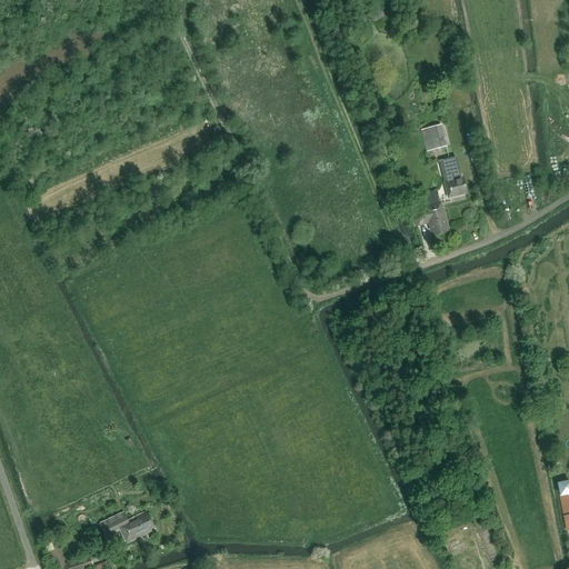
[(426,151),(447,147),(441,125),(420,130),(426,151)]
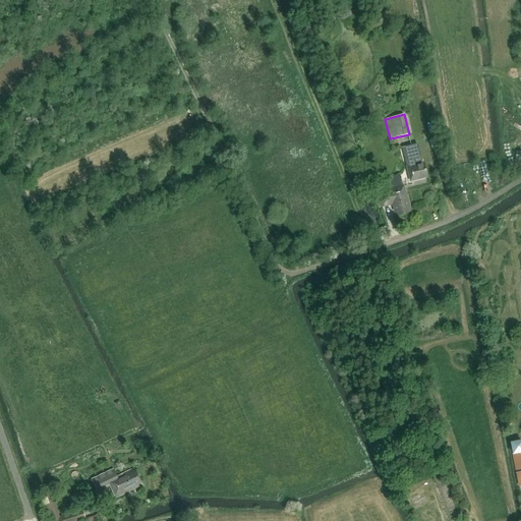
[(424,162),(422,163),(406,167),(410,182),(427,178),(424,162)]
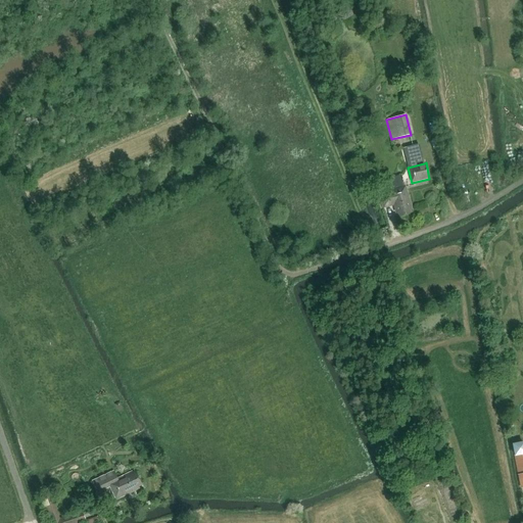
[(405,187),(403,187),(400,175),(387,178),(390,191),(390,193),(380,195),(383,207),(393,204),(396,214),(398,214),(398,216),(411,212),(410,208),(411,208),(405,187)]
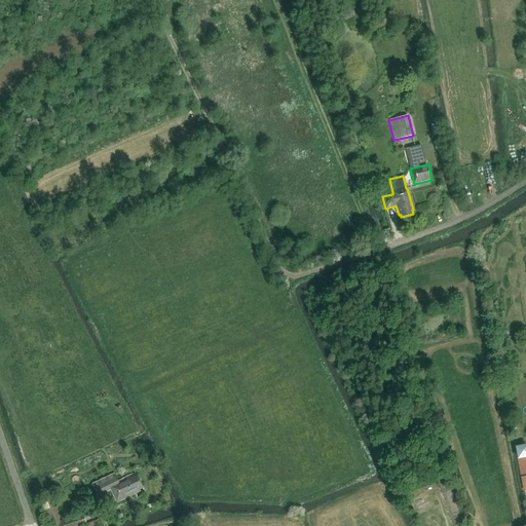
[(521,472),(525,470),(525,445),(517,447),(521,472)]
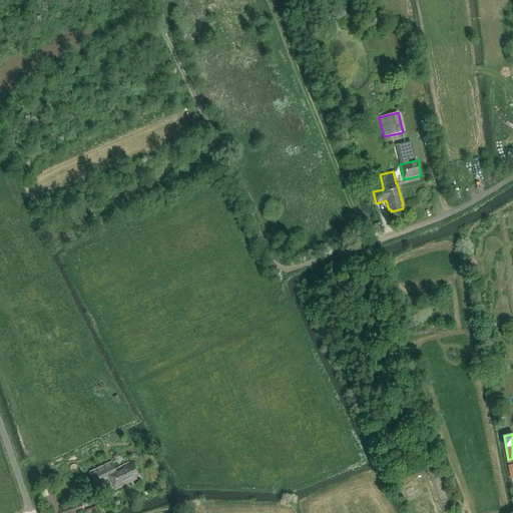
[(135,476),(138,474),(134,465),(131,466),(130,463),(115,470),(111,463),(88,473),(93,484),(109,477),(114,489),(137,479),(135,476)]
